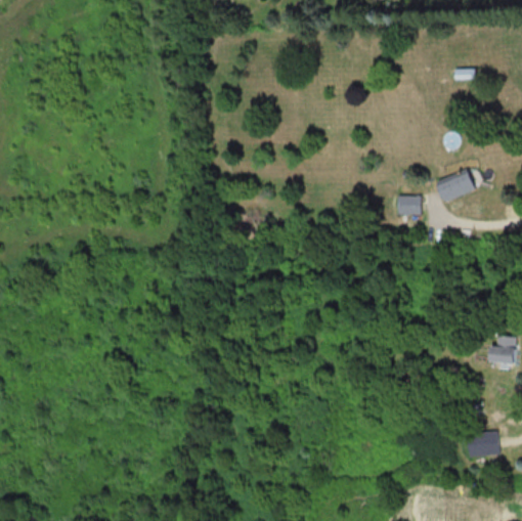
[(473,70),(452,70),(452,80),(473,80),(473,70)]
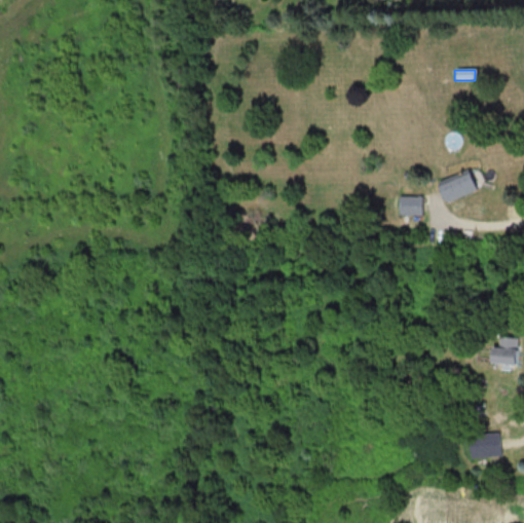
[(443,202),(475,192),(470,176),(438,185),(443,202)]
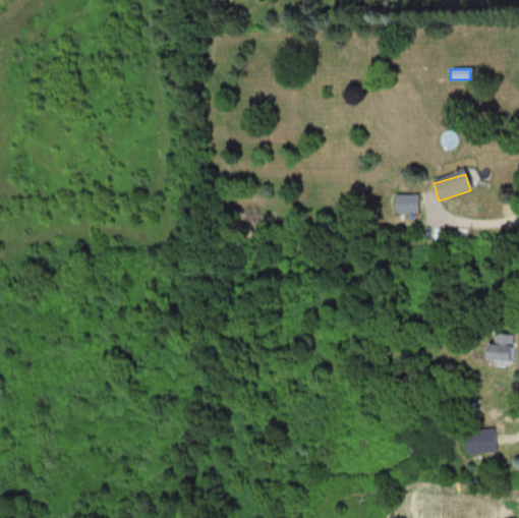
[(417,195),(396,195),(396,212),(417,212),(417,195)]
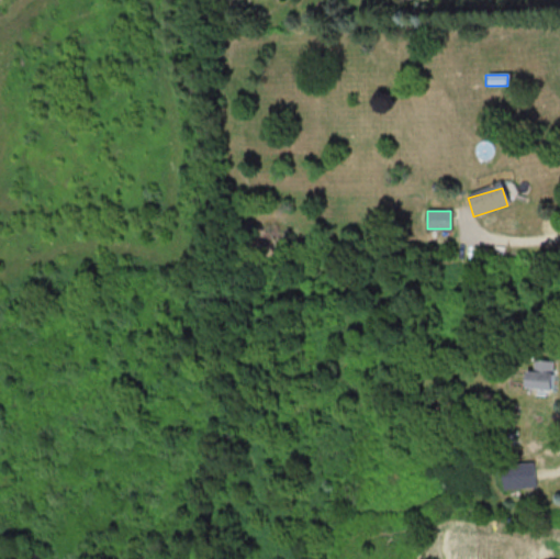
[(552,391),(552,361),(534,361),(533,371),(523,371),(523,390),(552,391)]
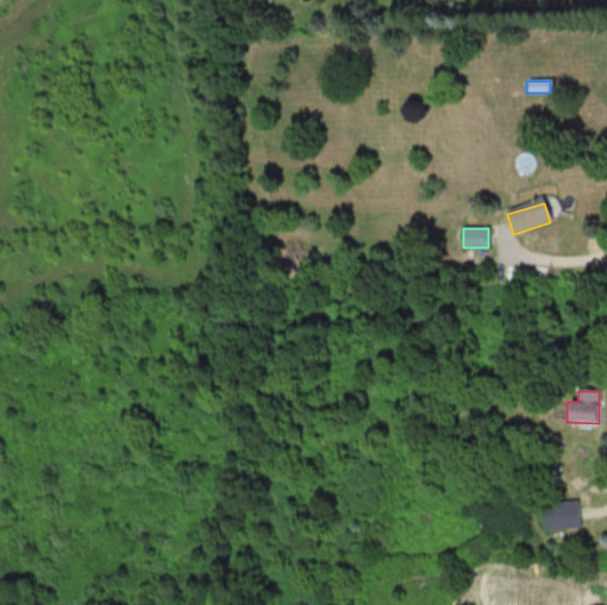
[(543,503),(543,529),(577,530),(577,503),(543,503)]
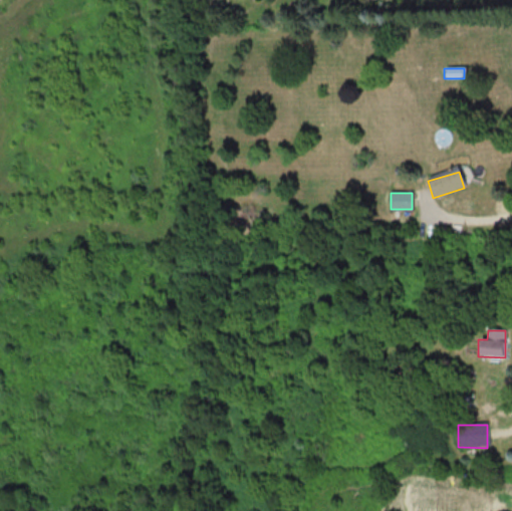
All buildings are outlined.
